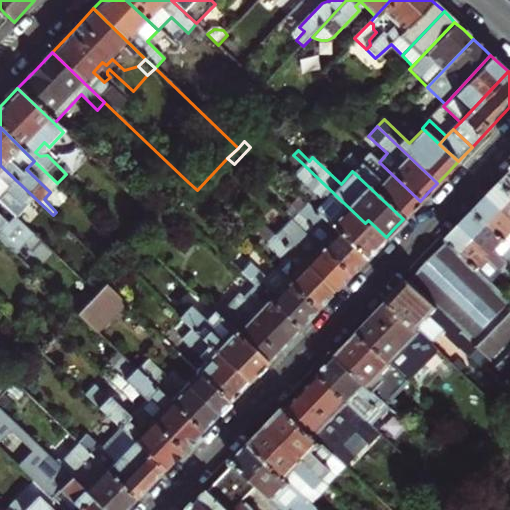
[(352,171),(403,219),(411,210),(420,201),(379,162),(369,154),(361,163),(351,154),(343,162),(352,171)]
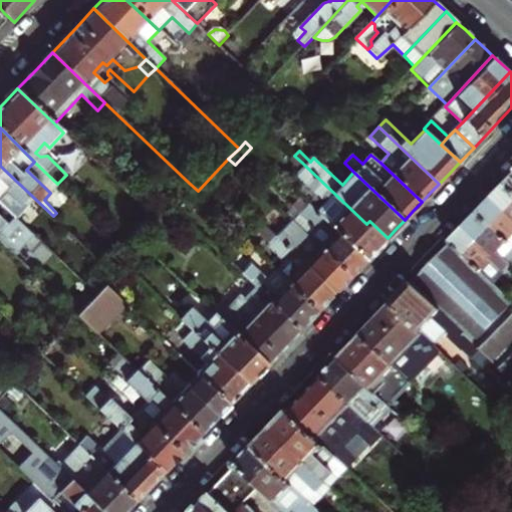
[(297,167),(302,163),(294,156),(290,160),(297,167)]
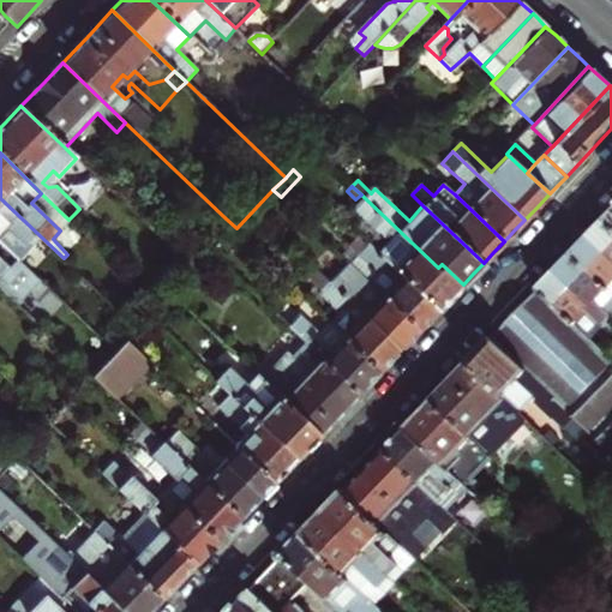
[(41,193),(31,203),(60,231),(70,221),(69,220),(41,193)]
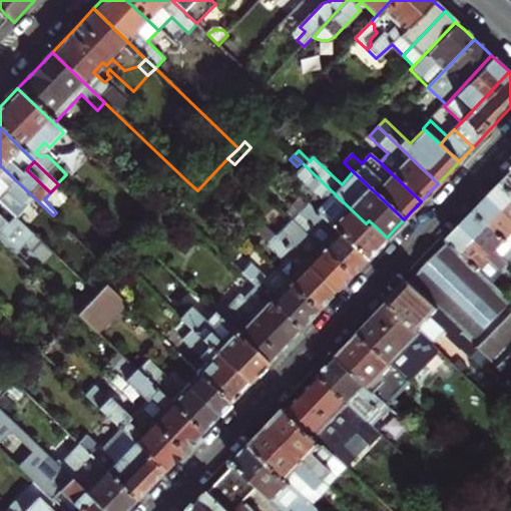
[(0,202),(15,217),(16,217),(26,207),(27,208),(36,199),(0,165),(0,202)]
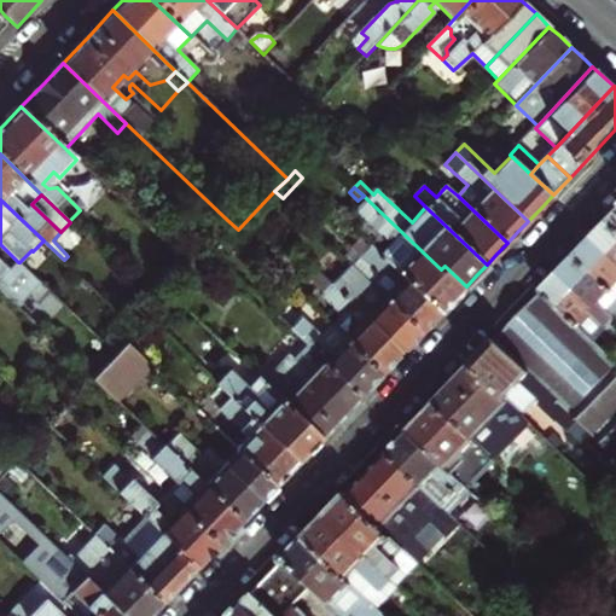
[(382,254),(441,312),(454,298),(466,286),(445,266),(441,269),(368,201),(358,210),(384,237),(387,237),(389,236),(395,239),(382,254)]
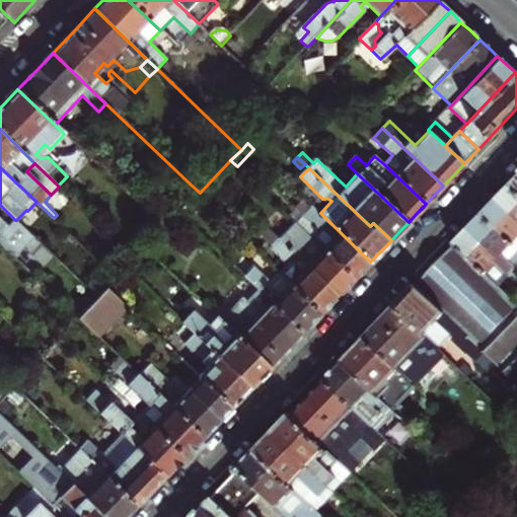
[(507,196),(499,203),(516,219),(516,192),(513,189),(507,196)]
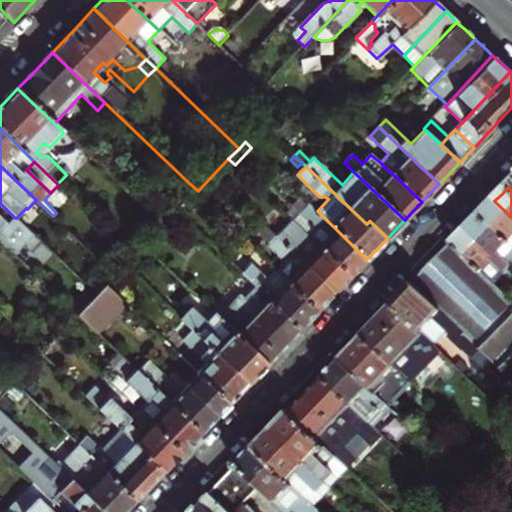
[(294,207),(299,214),(309,203),(303,198),(294,207)]
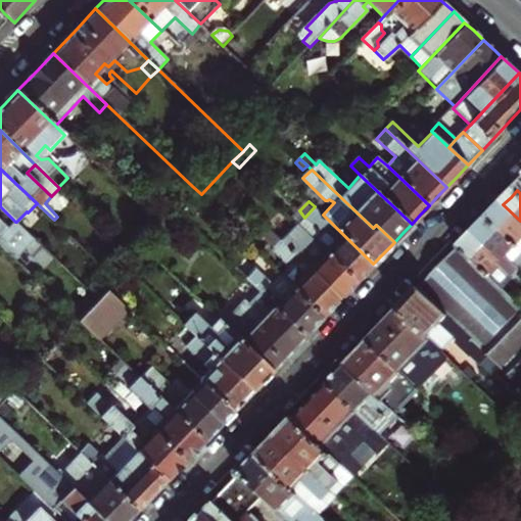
[(496,211),(489,218),(520,248),(520,221),(503,204),(496,211)]
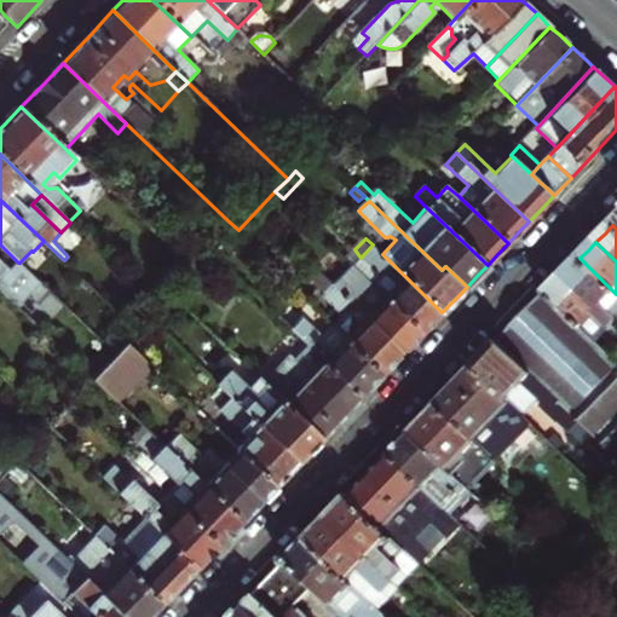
[(373,284),(424,333),(431,324),(442,312),(382,254),(373,244),(361,258),(380,277),(373,284)]
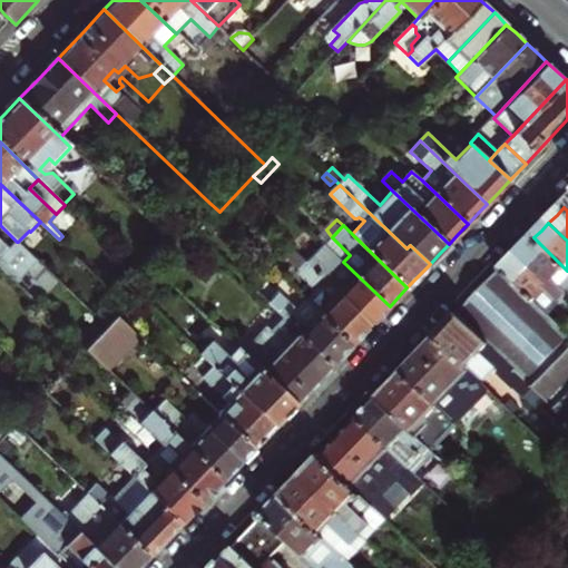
[(168,232),(164,236),(180,253),(185,247),(168,232)]
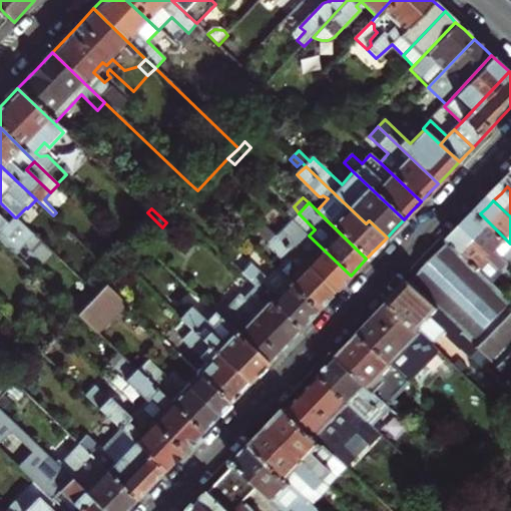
[(473,221),(465,229),(510,273),(510,243),(480,213),(473,221)]
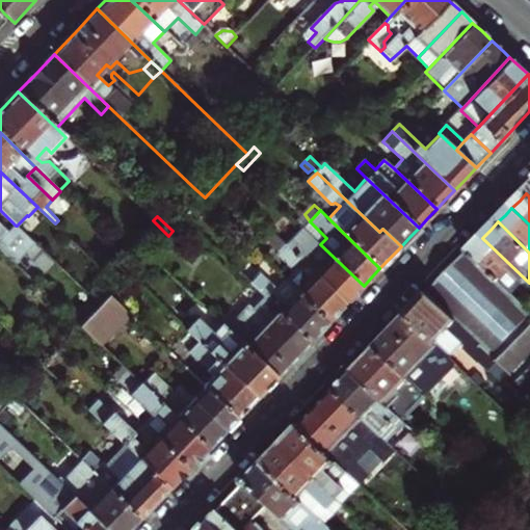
[(0,249),(18,267),(37,245),(17,226),(16,226),(8,233),(0,223),(0,249)]
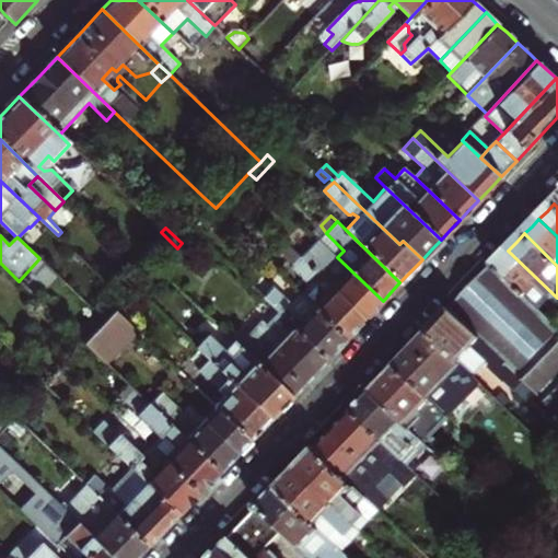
[(275,245),(280,250),(287,243),(281,237),(275,245)]
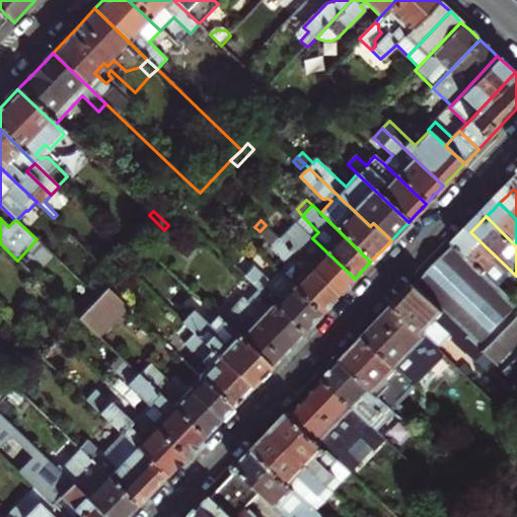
[(295,222),(290,227),(307,243),(312,238),(295,222)]
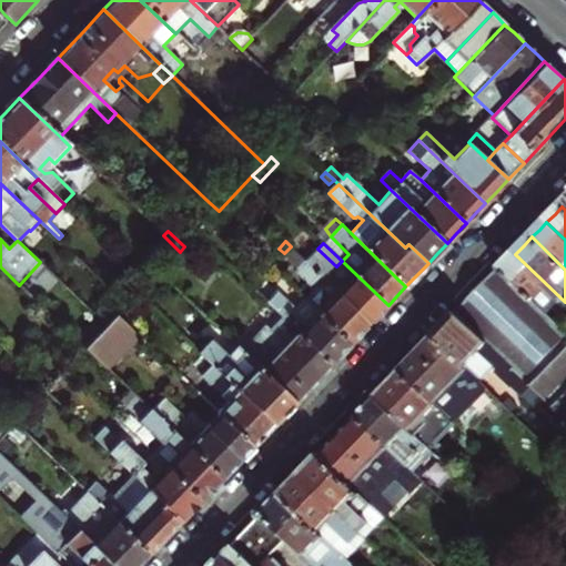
[(305,299),(352,343),(361,333),(371,323),(306,261),(291,246),(284,253),(300,269),(297,271),(315,289),(305,299)]
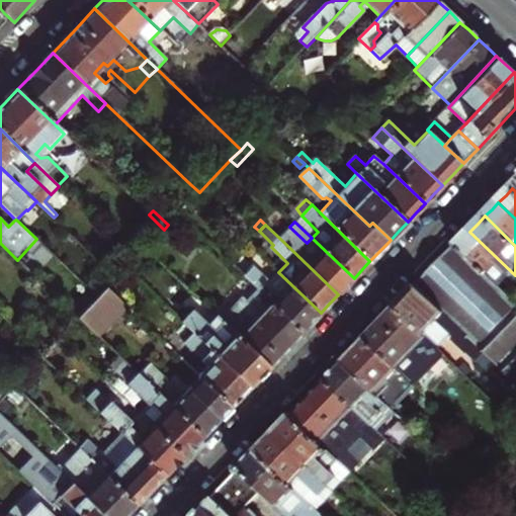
[(279,238),(338,294),(345,286),(354,278),(312,238),(307,243),(289,227),(279,238)]
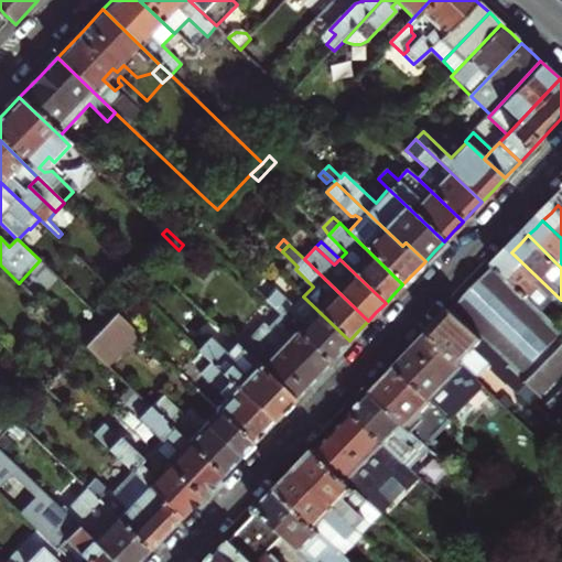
[(505,260),(496,269),(552,323),(561,312),(561,300),(511,252),(505,260)]
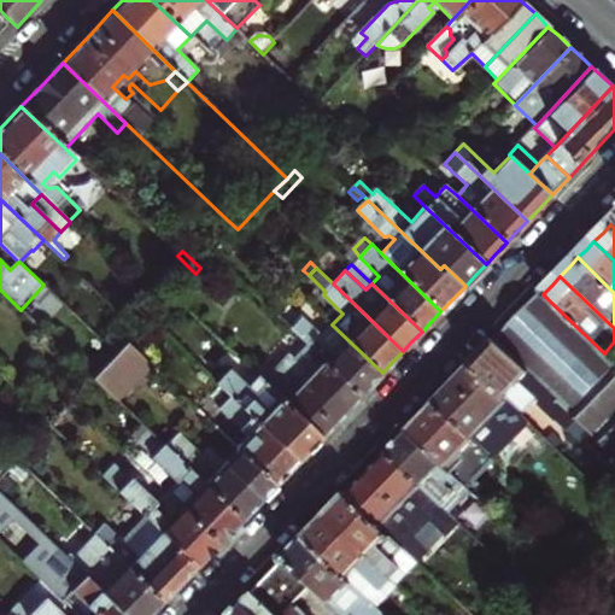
[(498,341),(614,455),(614,363),(604,353),(543,294),(520,320),(498,341)]
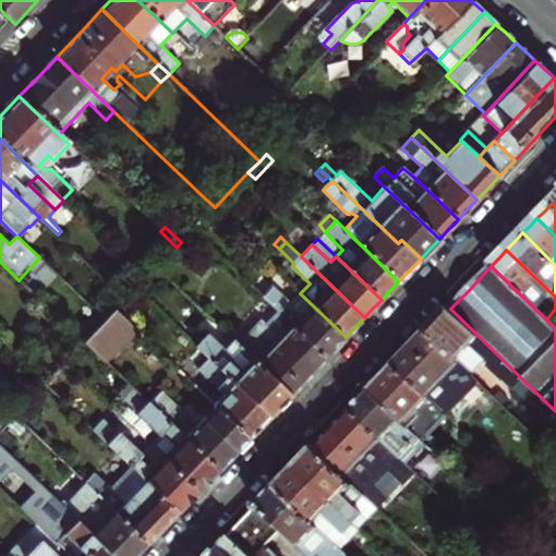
[(280,312),(326,357),(336,347),(346,337),(300,293),(291,302),(263,275),(252,285),(280,312)]
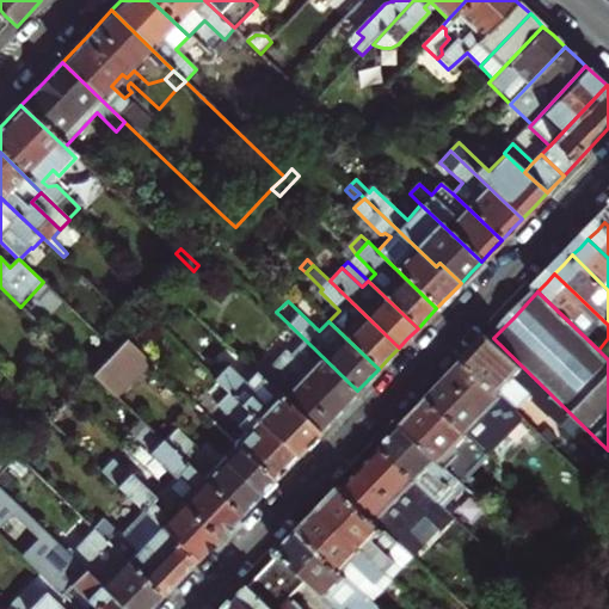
[(481,351),(468,364),(518,413),(535,397),(537,399),(537,405),(553,420),(555,420),(577,442),(588,431),(493,338),(481,351)]
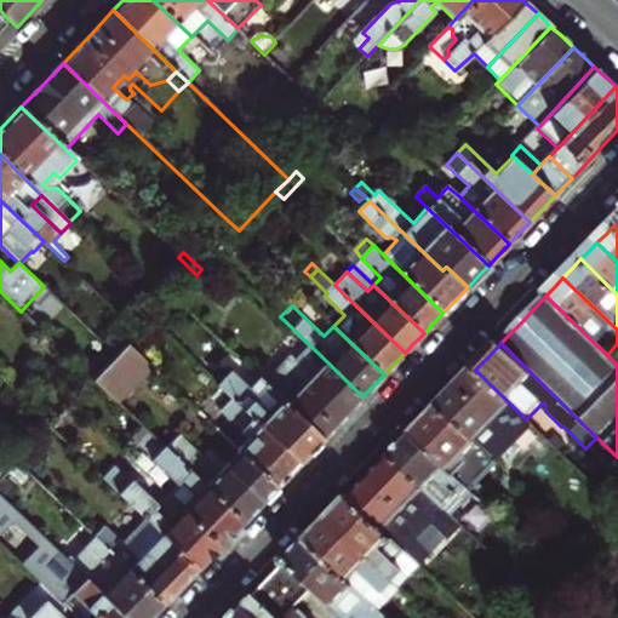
[(130,345),(95,381),(118,402),(133,385),(152,366),(130,345)]
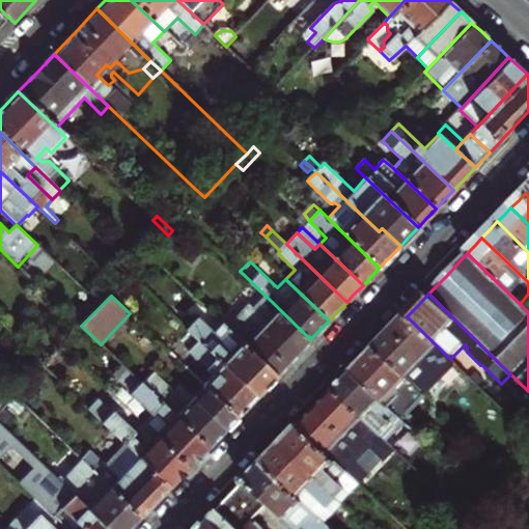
[(231,332),(277,374),(293,358),(310,339),(267,297),(254,310),(248,305),(227,327),(231,332)]
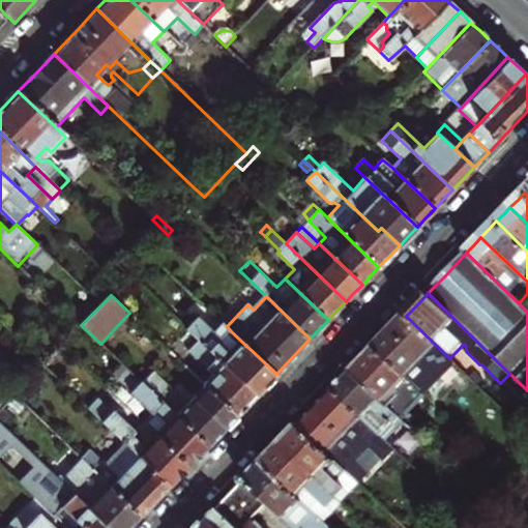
[(199,340),(257,394),(268,383),(276,374),(231,331),(223,340),(197,315),(186,327),(199,340)]
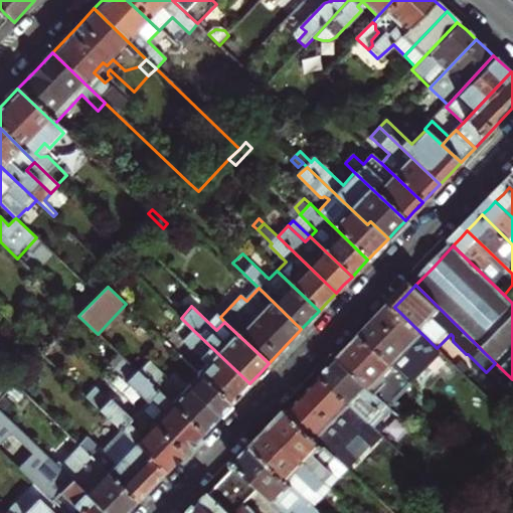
[(365,338),(397,369),(416,388),(422,394),(440,377),(431,368),(444,355),(437,348),(394,307),(380,322),(365,338)]
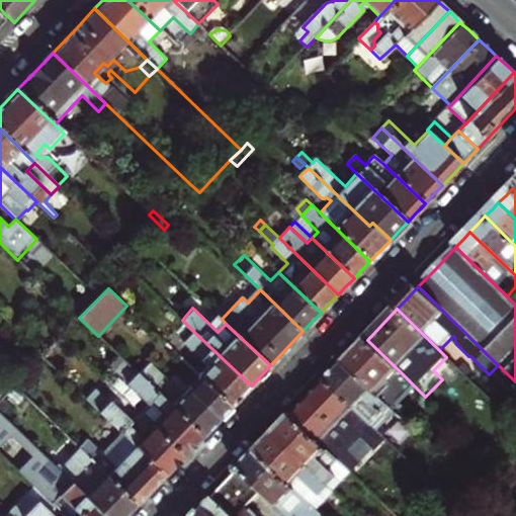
[(79,318),(71,310),(63,318),(72,327),(79,318)]
